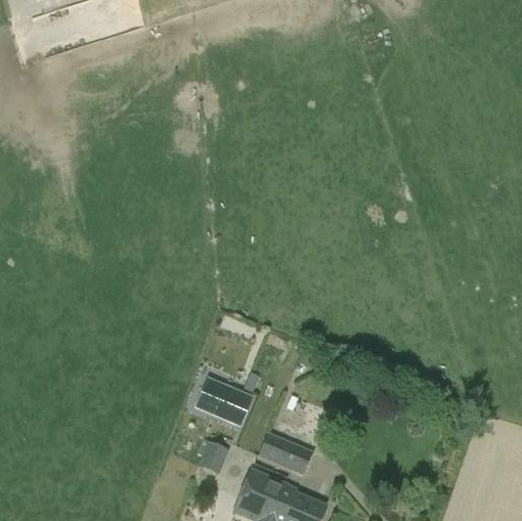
[(249,379),(245,388),(253,391),(260,376),(252,373),(249,379)]
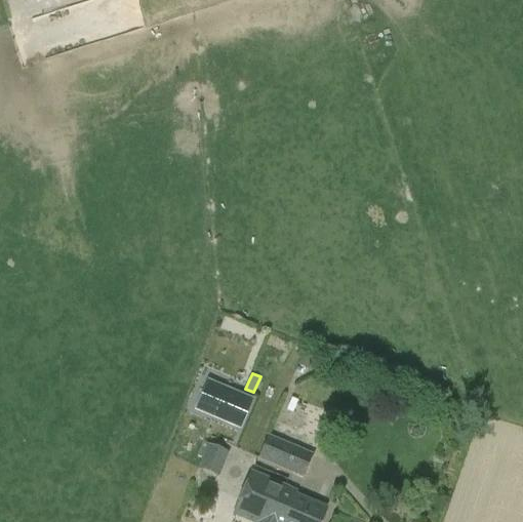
[(255,397),(216,380),(204,410),(243,427),(255,397)]
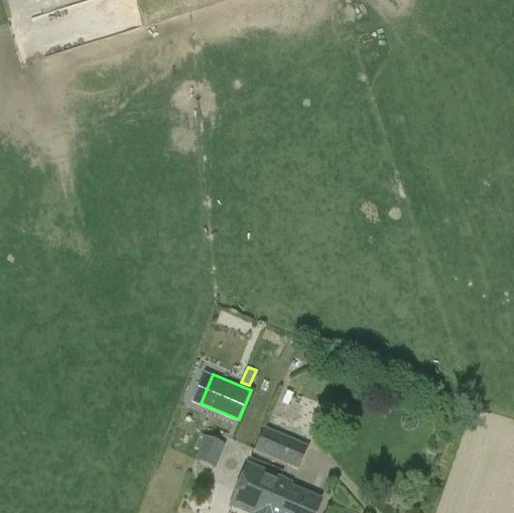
[(256,444),(254,449),(299,468),(308,443),(264,425),(256,444)]
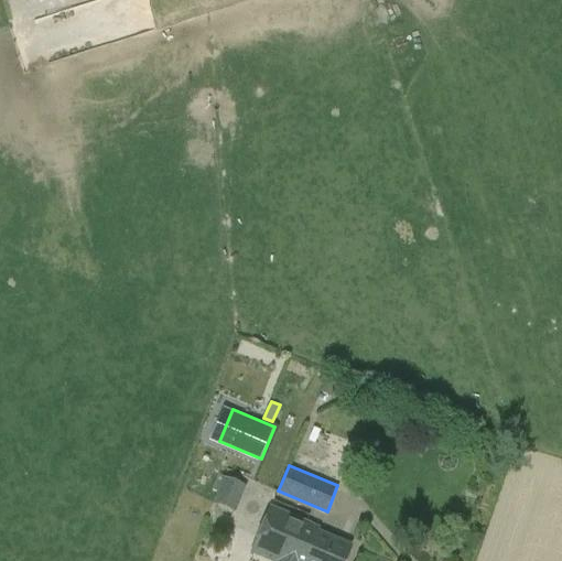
[(213,498),(237,509),(247,485),(224,475),(213,498)]
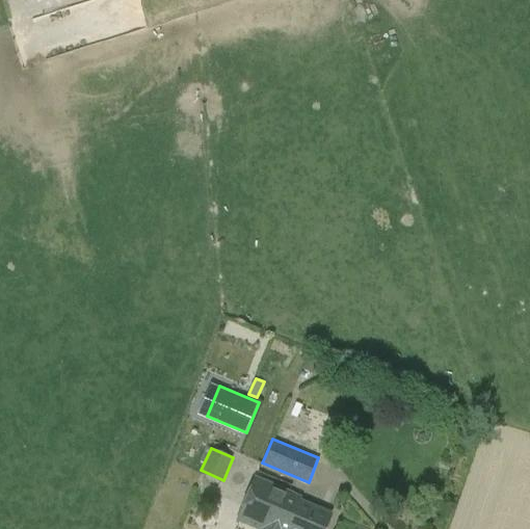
[(261,525),(259,528),(324,528),(332,512),(301,500),(302,497),(257,478),(241,518),(261,525)]
